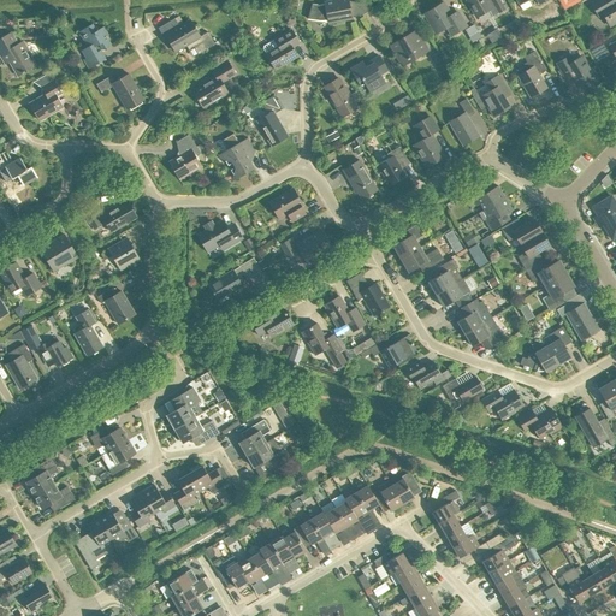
[(324,3),(324,4),(318,5),(313,5),(313,4),(312,4),(307,19),(308,19),(317,21),(326,21),(327,24),(351,19),(351,16),(357,15),(359,17),(371,10),(365,0),(359,0),(354,4),(353,3),(350,1),(348,1),(348,0),(331,0),(332,0),(324,3)]
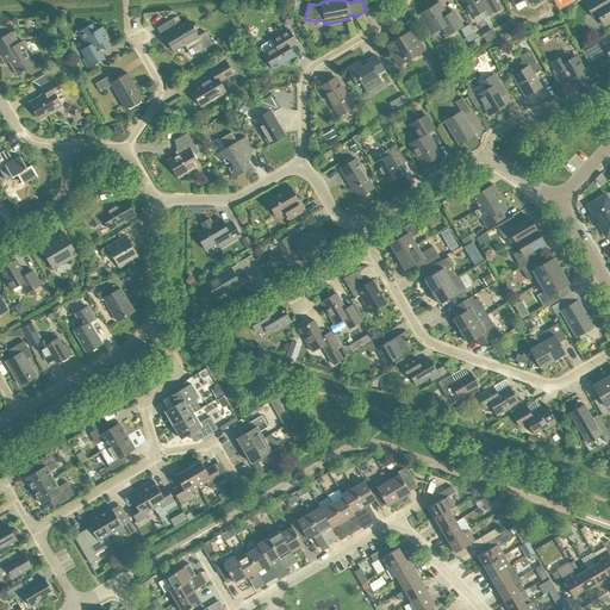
[(461,0),(472,18),(484,12),(486,18),(499,11),(493,0),(461,0)]
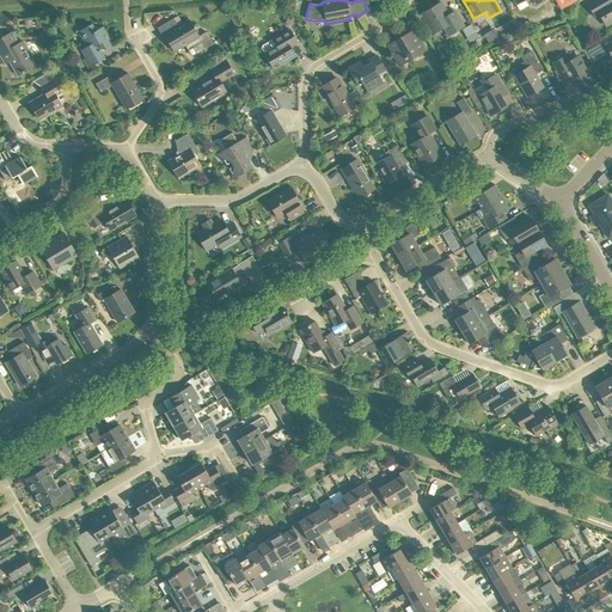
[(611,0),(592,0),(587,4),(594,17),(598,14),(605,26),(611,22),(611,0)]
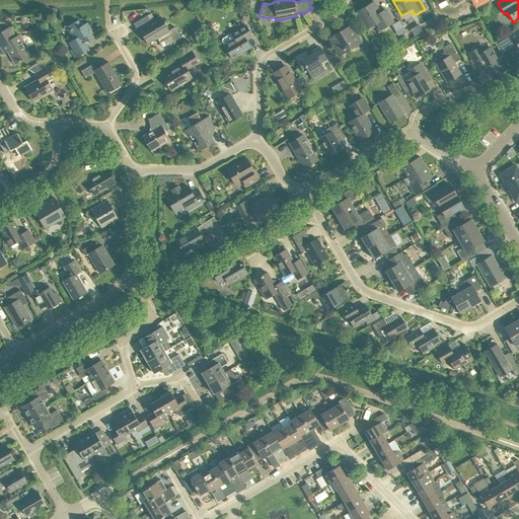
[(367,28),(375,23),(380,30),(392,22),(385,10),(379,14),(373,3),(357,12),(367,28)]
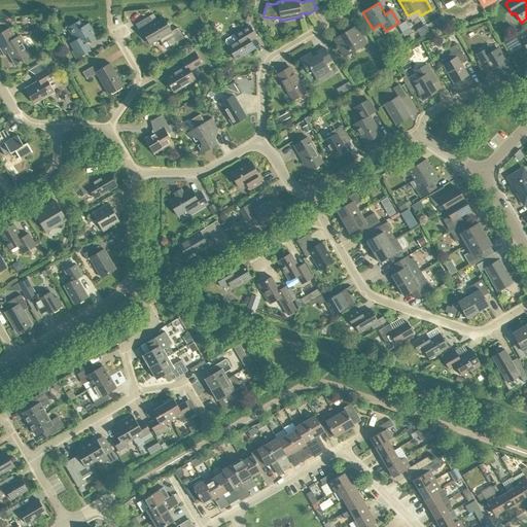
[(159,39),(165,49),(183,38),(177,28),(171,32),(162,16),(152,23),(149,16),(135,25),(139,31),(141,30),(149,45),(159,39)]
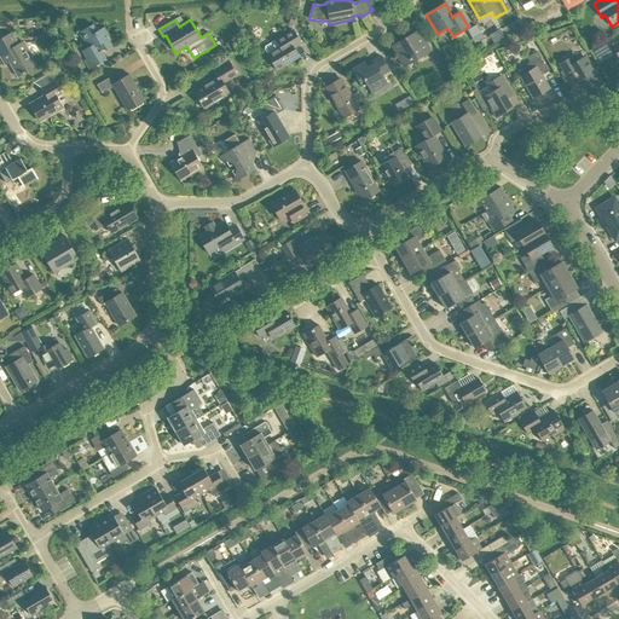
[(106,38),(109,35),(104,27),(96,32),(92,24),(79,33),(88,47),(82,51),(86,58),(84,61),(90,69),(106,59),(102,51),(111,45),(106,38)]
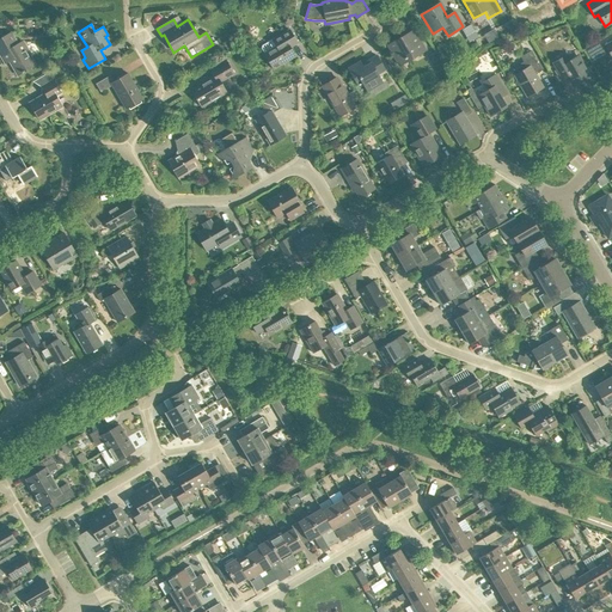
[(461,30),(469,43),(478,37),(471,25),(461,30)]
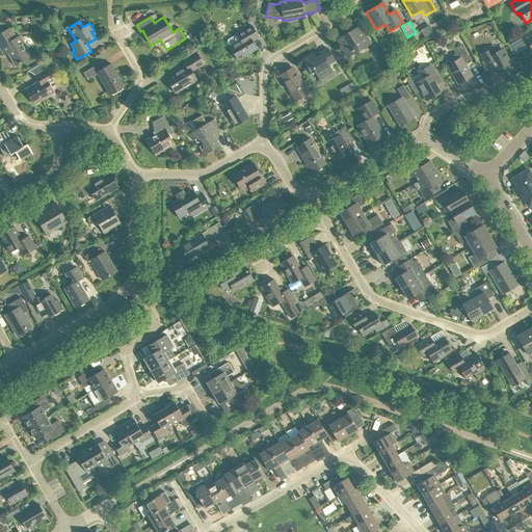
[(426,35),(433,29),(429,24),(422,30),(426,35)]
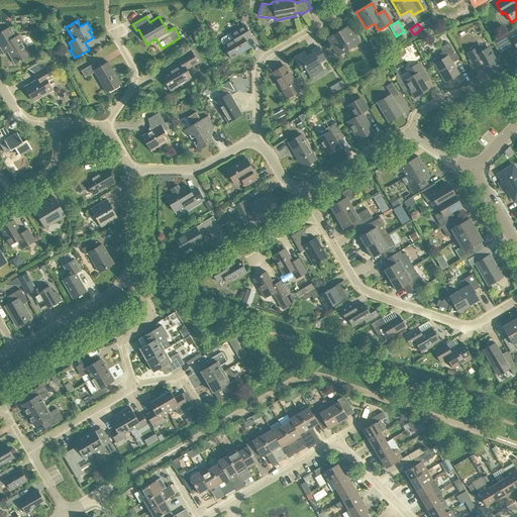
[(249,48),(244,40),(250,37),(243,25),(229,33),(230,33),(221,38),(220,41),(231,60),(249,48)]
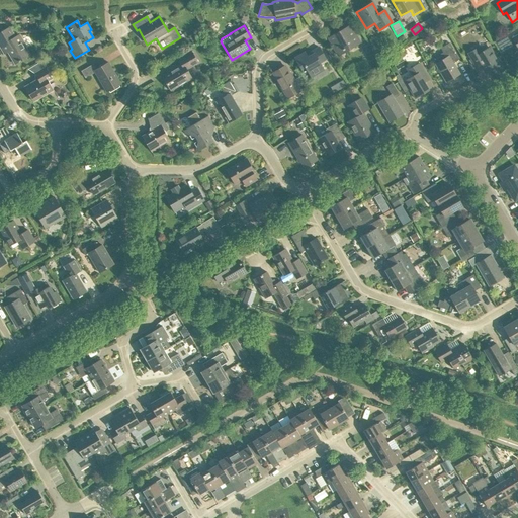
[(327,38),(336,54),(347,48),(348,50),(360,44),(351,27),(340,34),(339,32),(327,38)]
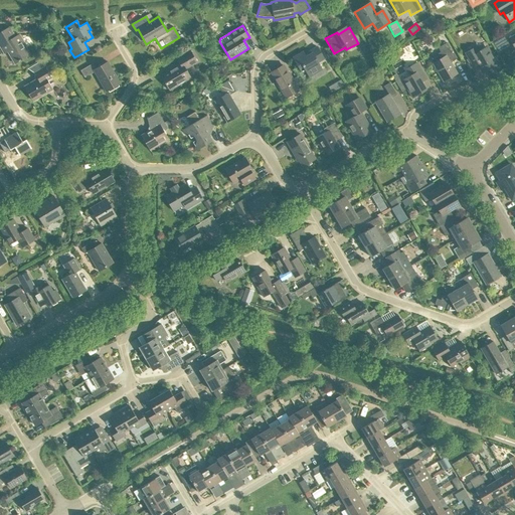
[(7,52),(15,64),(30,55),(23,43),(24,42),(19,35),(15,38),(9,28),(0,33),(0,47),(4,54),(7,52)]
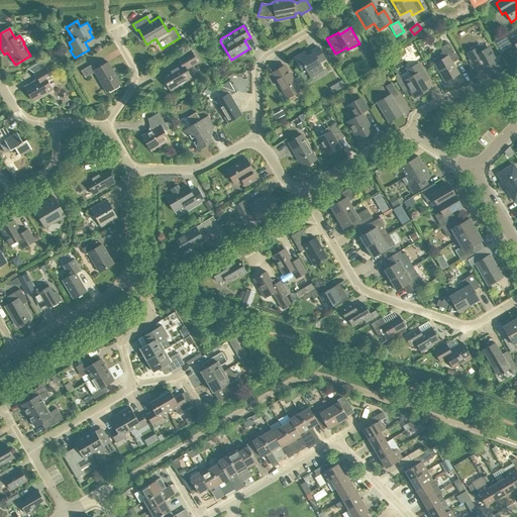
[(458,74),(451,63),(456,60),(447,43),(439,48),(441,53),(438,55),(441,60),(434,64),(436,68),(435,72),(439,73),(444,82),(458,74)]
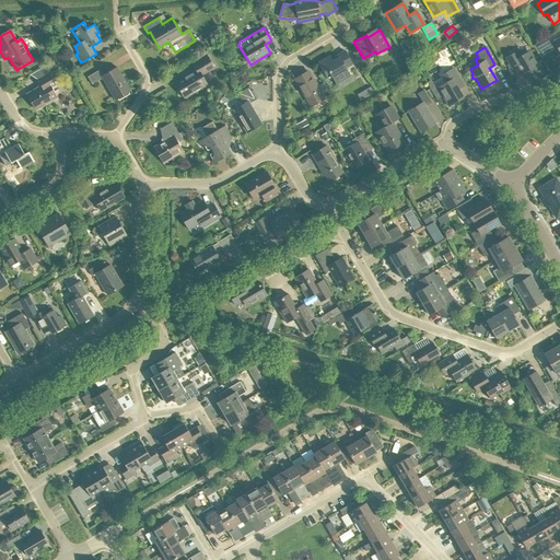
[(330,59),(328,57),(317,63),(327,80),(331,78),(336,84),(349,77),(345,69),(351,65),(343,51),(330,59)]
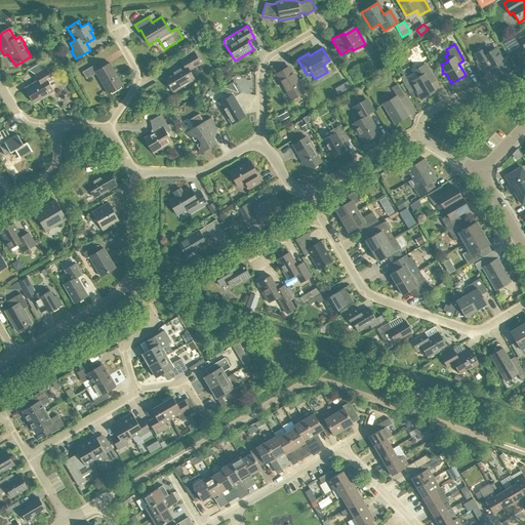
[(482,68),(488,65),(494,75),(508,68),(499,53),(498,54),(494,48),(486,53),(483,48),(474,54),(482,68)]
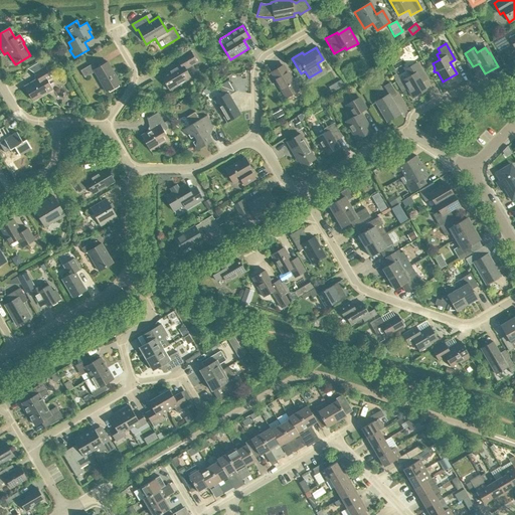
[(161,76),(169,90),(190,77),(185,68),(190,65),(190,66),(196,62),(190,51),(177,59),(180,65),(161,76)]
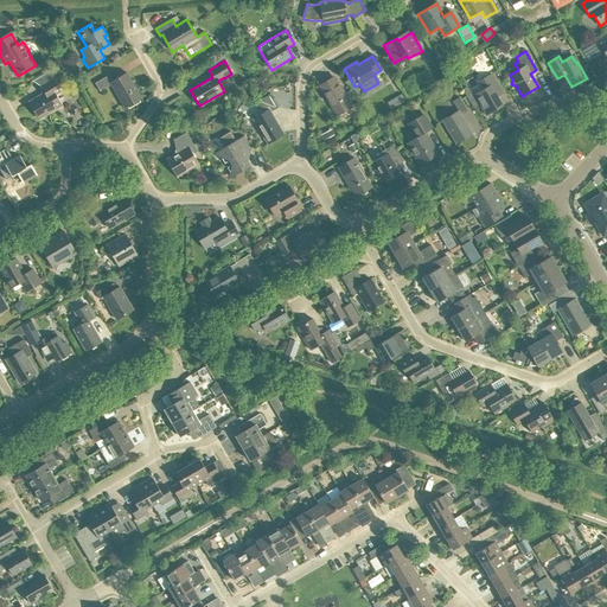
[(110,85),(125,108),(141,98),(127,74),(113,82),(109,75),(95,83),(100,91),(110,85)]
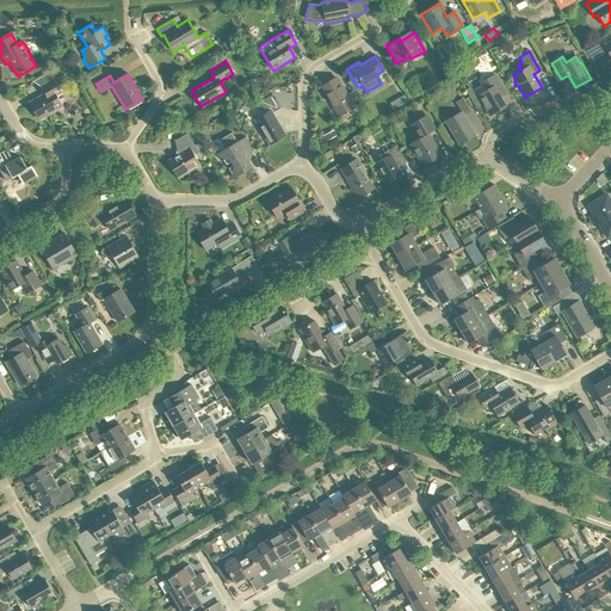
[(482,105),(488,117),(505,107),(493,86),(499,82),(494,74),(481,82),(486,90),(476,96),(477,98),(482,105)]
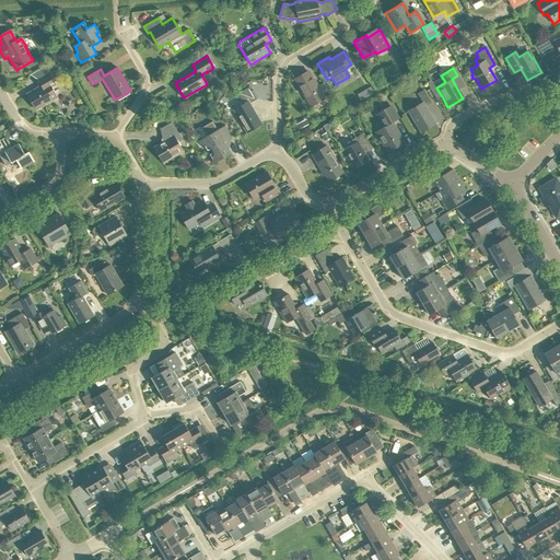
[(323,100),(324,98),(307,71),(294,80),(311,106),(318,102),(318,103),(323,100)]
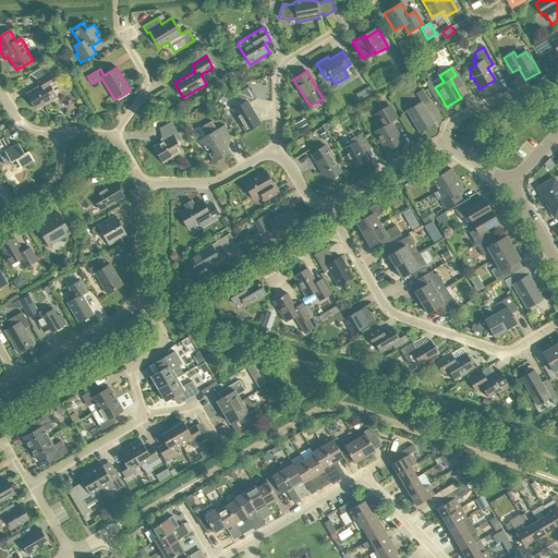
[(26,95),(35,109),(57,97),(51,87),(56,85),(48,73),(37,80),(41,86),(26,95)]
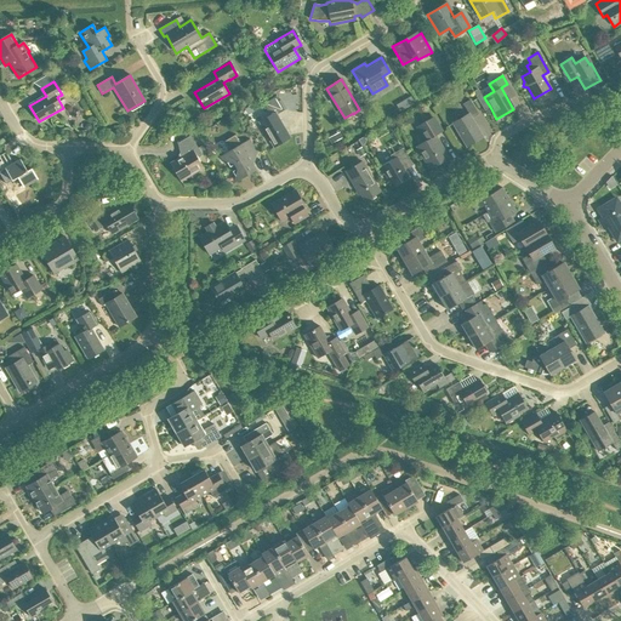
[(258,121),(273,147),(290,137),(277,115),(284,110),(275,96),(262,103),(269,115),(258,121)]
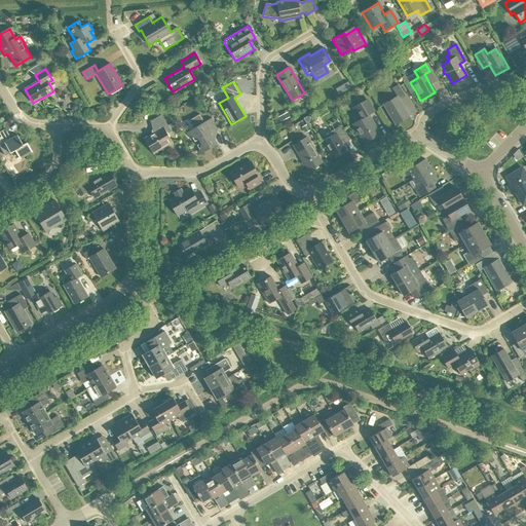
[(415,90),(411,84),(406,87),(410,94),(415,90)]
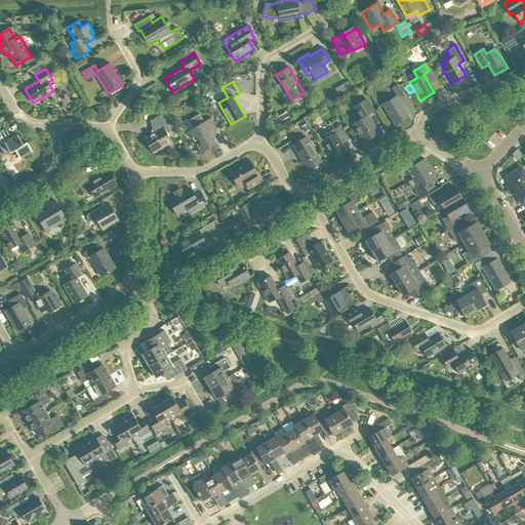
[(391,88),(396,96),(382,105),(394,124),(408,116),(398,101),(404,97),(396,85),(391,88)]
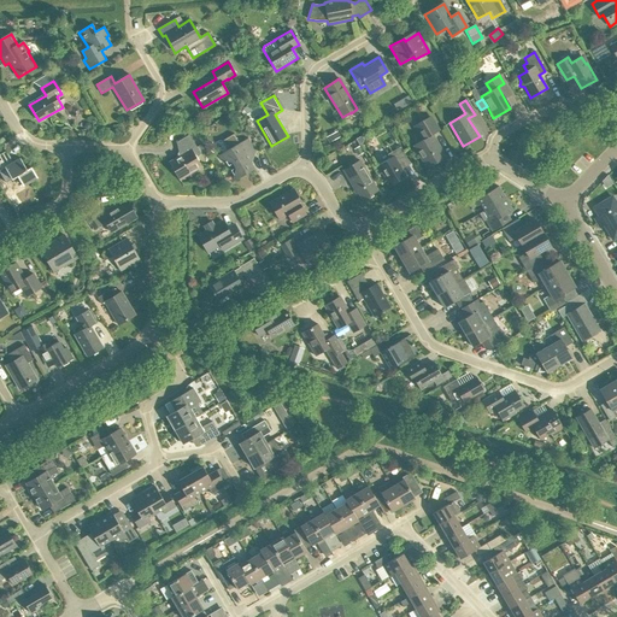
[(415,146),(428,168),(444,158),(432,135),(438,131),(429,117),(415,125),(423,141),(415,146)]
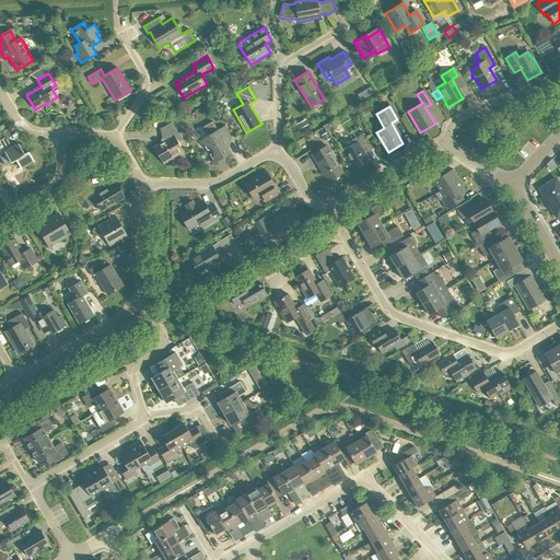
[(201,128),(207,136),(198,141),(200,146),(205,147),(207,151),(211,149),(213,152),(209,155),(212,160),(211,163),(212,165),(231,153),(224,143),(232,139),(224,126),(217,130),(212,121),(201,128)]
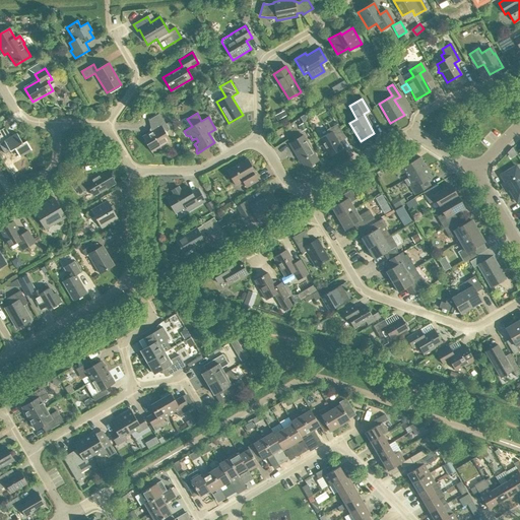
[(148,120),(151,132),(142,137),(150,151),(170,140),(165,132),(169,130),(159,114),(148,120)]
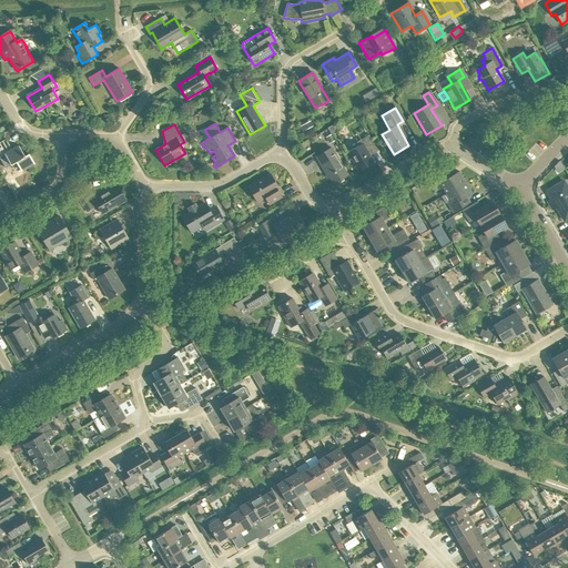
[(368,156),(377,151),(368,135),(356,142),(358,146),(348,152),(359,171),(373,163),(368,156)]
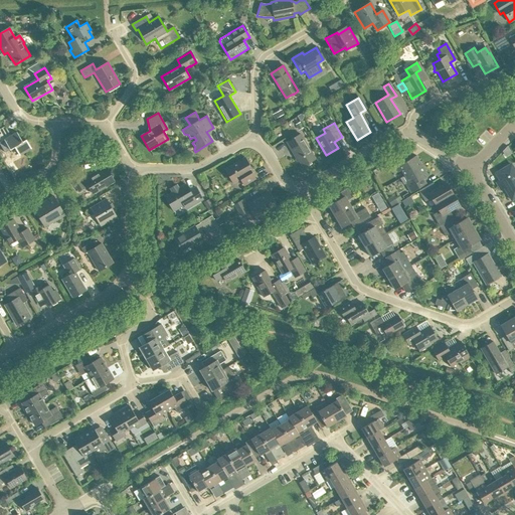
[(17,132),(9,137),(7,133),(9,132),(5,126),(0,129),(0,144),(5,153),(10,150),(14,147),(19,156),(31,149),(26,140),(22,142),(17,132)]
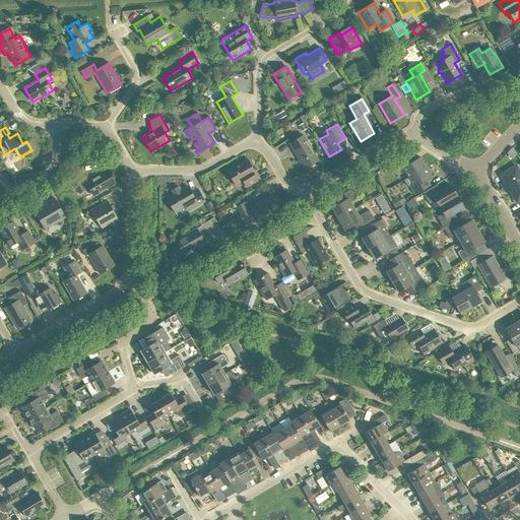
[(297,157),(299,157),(305,168),(318,160),(303,135),(288,143),(297,157)]
